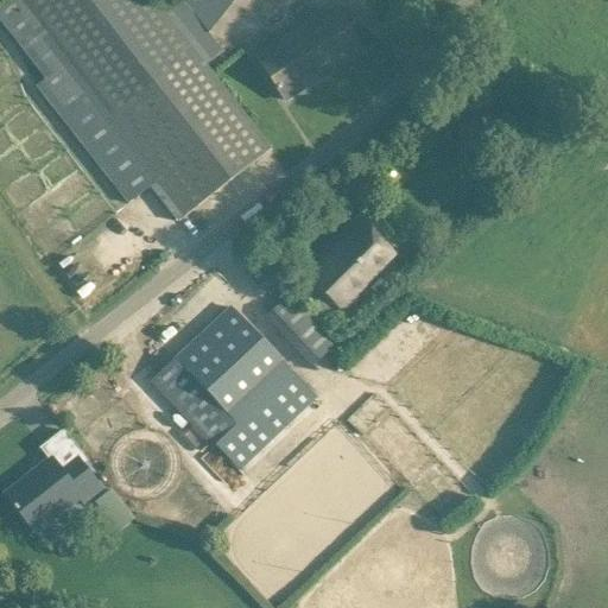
[(0,20),(48,83),(39,90),(128,203),(150,187),(178,223),(271,151),(152,0),(6,0),(0,5),(0,20)]
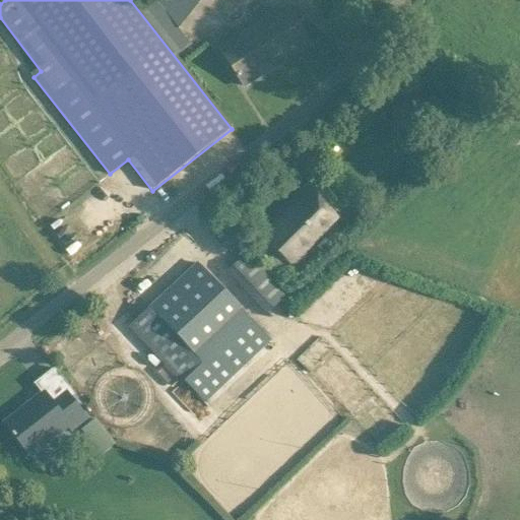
[(221,52),(233,69),(244,86),(310,44),(287,9),(221,52)]
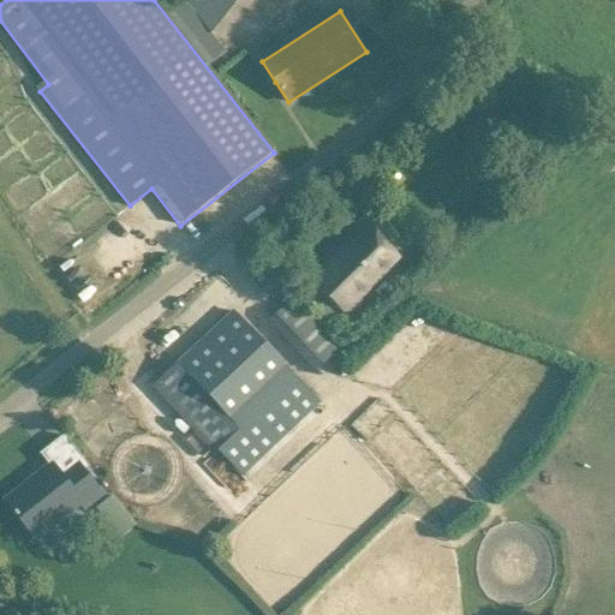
[(369,225),(311,279),(347,316),(365,300),(363,298),(402,260),(369,225)]
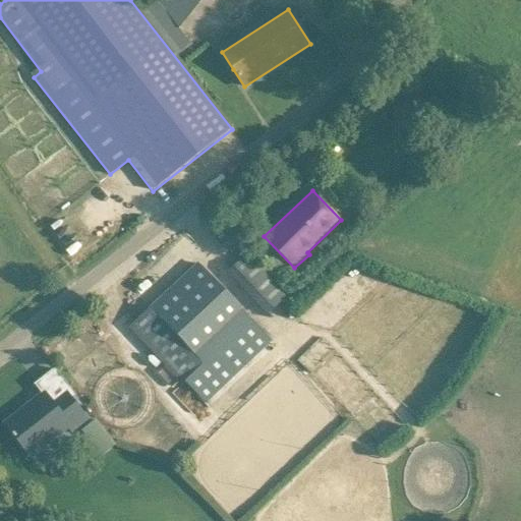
[(228,272),(268,314),(286,297),(246,254),(228,272)]
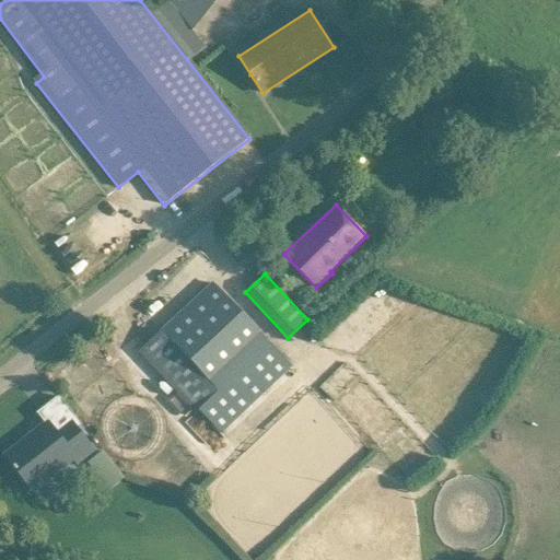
[(295,278),(283,288),(301,307),(314,296),(296,277),(295,278)]
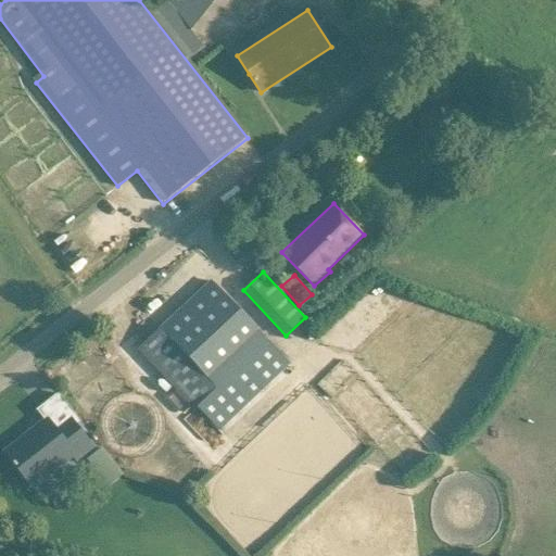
[(142,349),(156,365),(219,431),(290,366),(212,282),(160,330),(161,331),(142,349)]
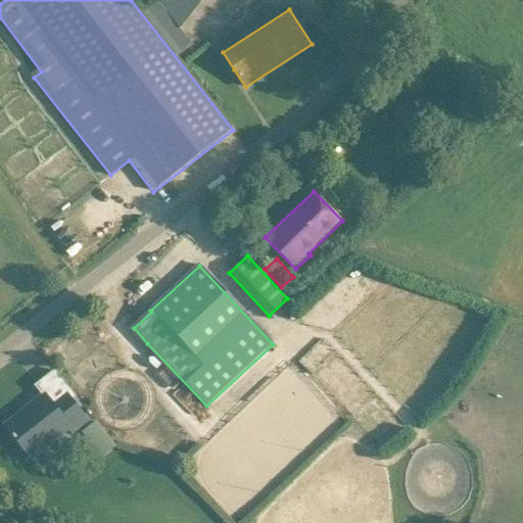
[(109,301),(124,296),(121,286),(105,291),(109,301)]
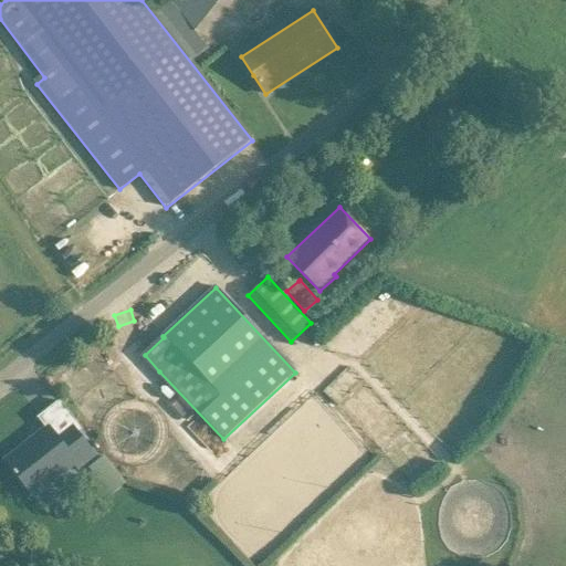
[(9,465),(22,483),(33,496),(77,462),(80,464),(92,454),(72,429),(58,440),(48,428),(32,440),(35,444),(9,465)]
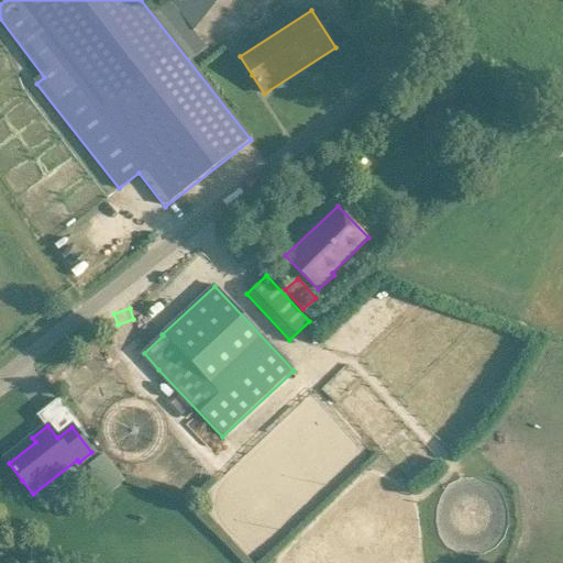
[(44,497),(32,508),(43,521),(55,510),(44,497)]
